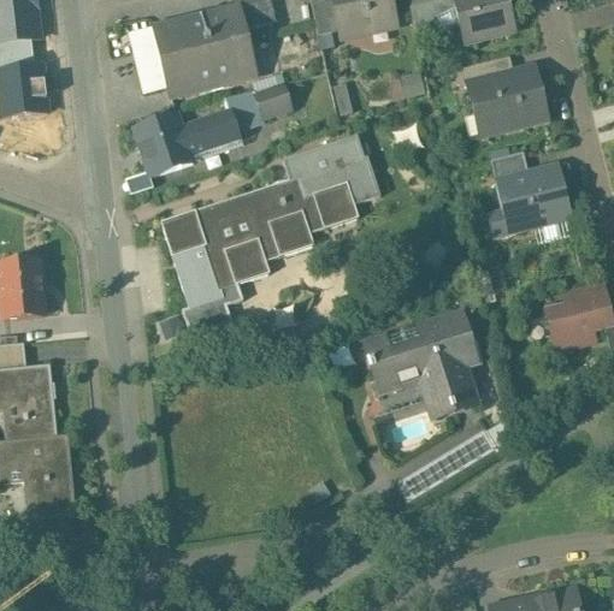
[(0,0),(0,39),(31,36),(42,35),(37,0),(0,0)]
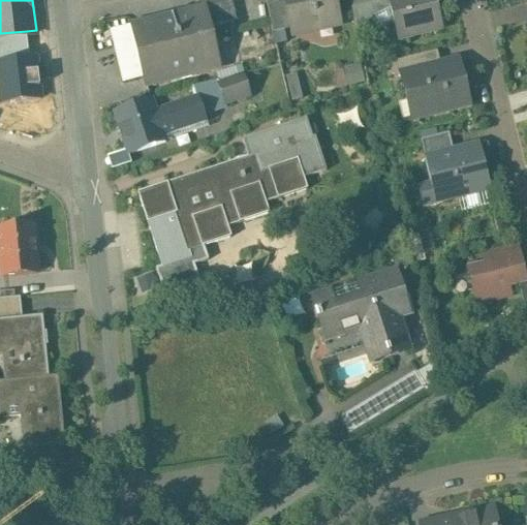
[(212,10),(207,11),(209,23),(237,16),(233,0),(210,0),(212,10)]
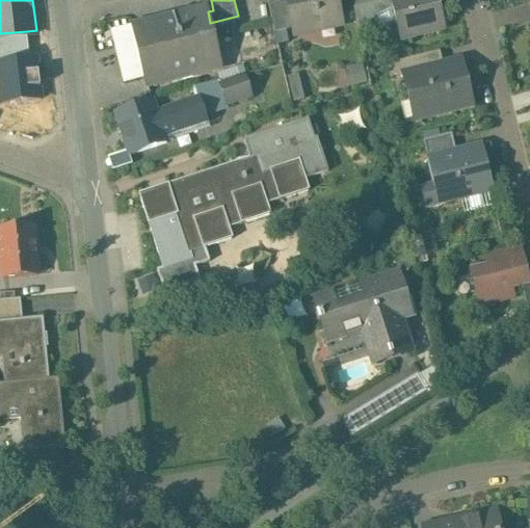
[(290,0),(297,28),(341,19),(337,0),(290,0)]
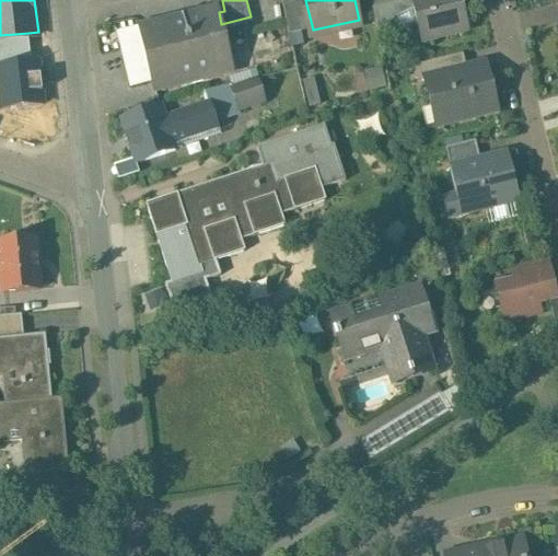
[(379,27),(396,23),(394,13),(414,3),(413,0),(380,0),(372,2),(379,27)]
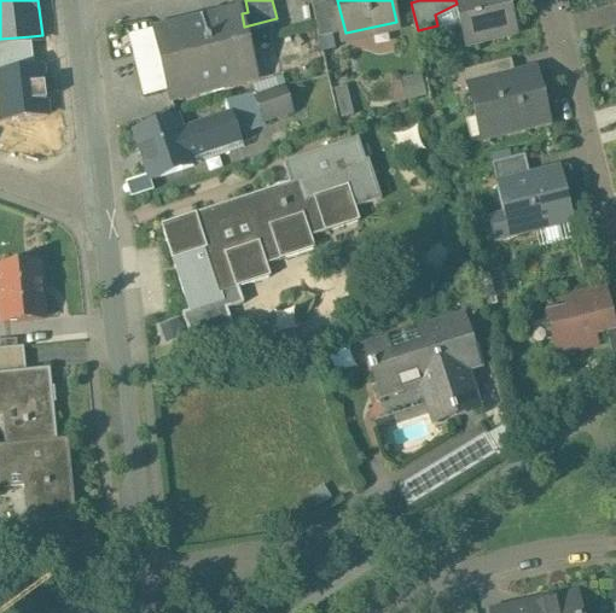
[(455,0),(457,4),(462,21),(466,41),(518,29),(511,0),(455,0)]
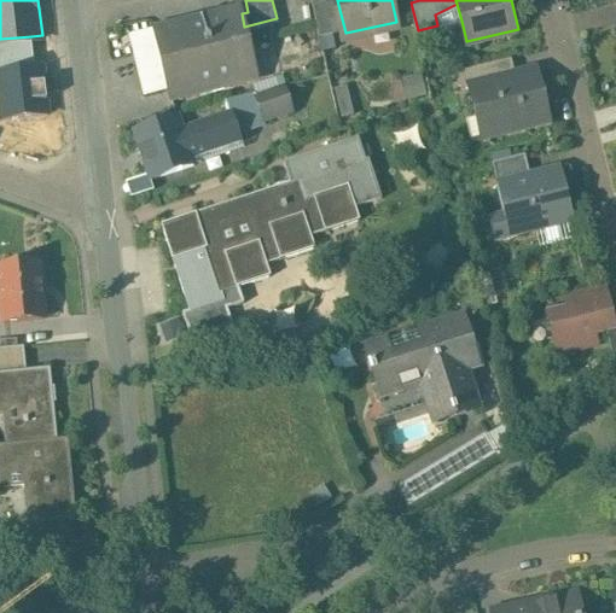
[(239,4),(155,25),(174,97),(207,91),(204,86),(255,74),(248,41),(244,27),(242,13),(239,4)]
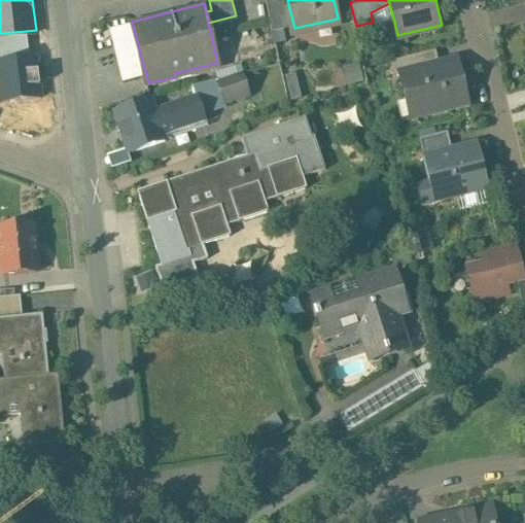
[(373,22),(393,18),(389,3),(371,12),(373,22)]
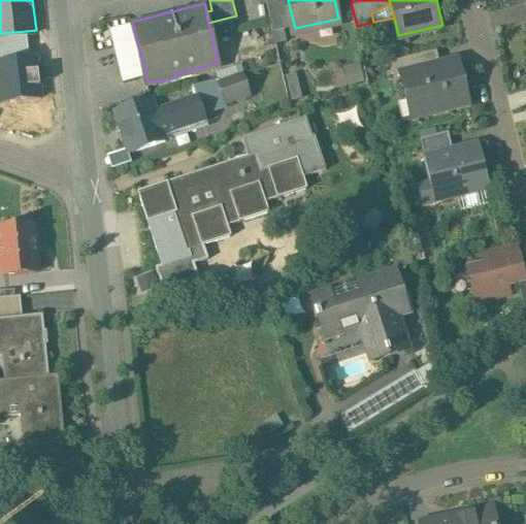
[(271,21),(211,35),(218,63),(277,47),(271,21)]
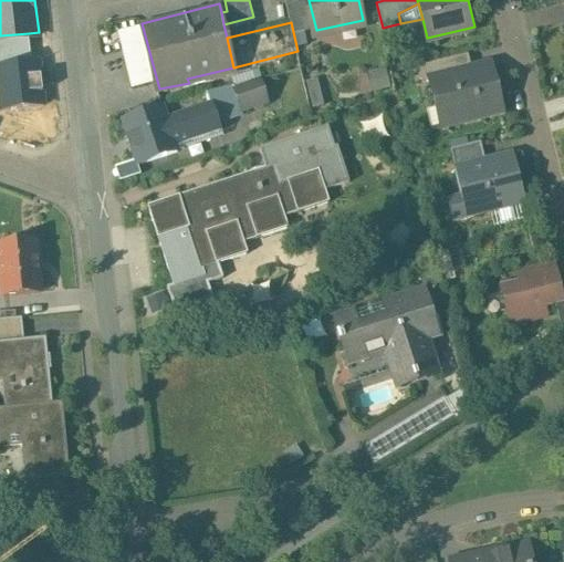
[(0,66),(32,63),(29,33),(0,35),(0,66)]
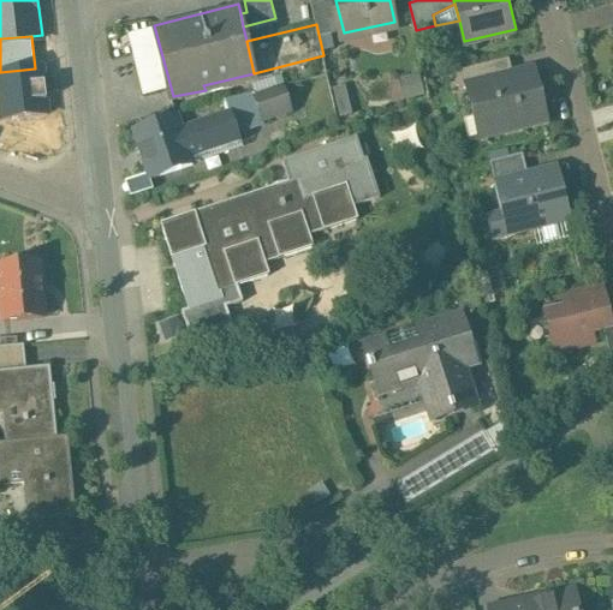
[(468,81),(494,73),(491,58),(454,67),(459,85),(468,83),(468,81)]
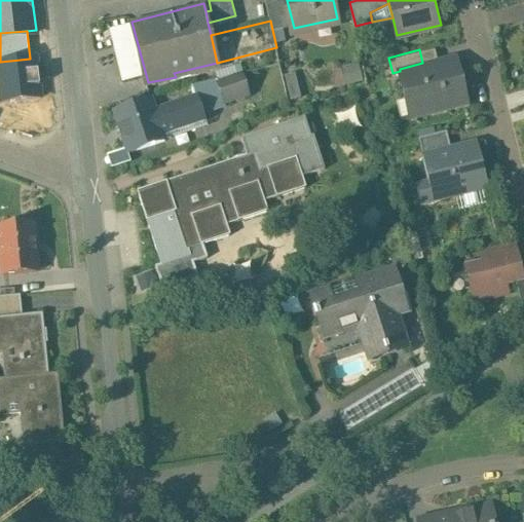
[(422,63),(400,69),(400,71),(411,115),(468,100),(455,54),(422,63)]
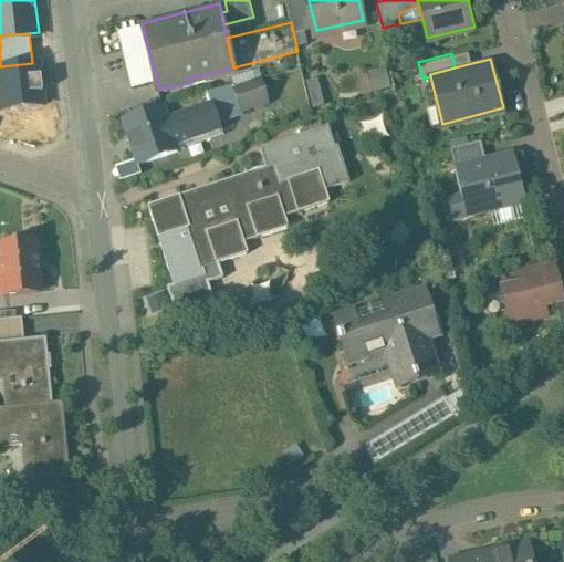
[(32,63),(0,66),(0,90),(2,107),(45,102),(41,62),(32,63)]
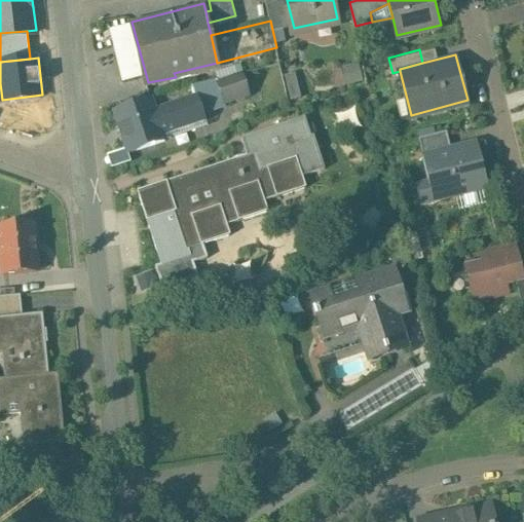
[(219,77),(224,98),(250,88),(244,70),(219,77)]
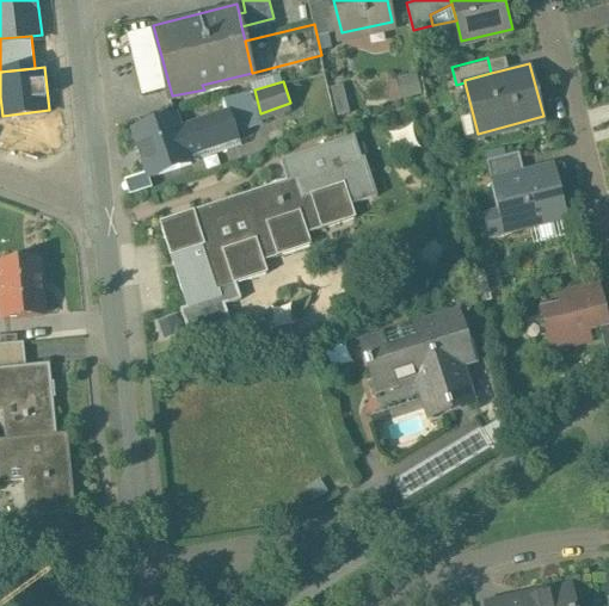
[(226,107),(232,124),(260,113),(254,90),(253,86),(222,94),(226,107)]
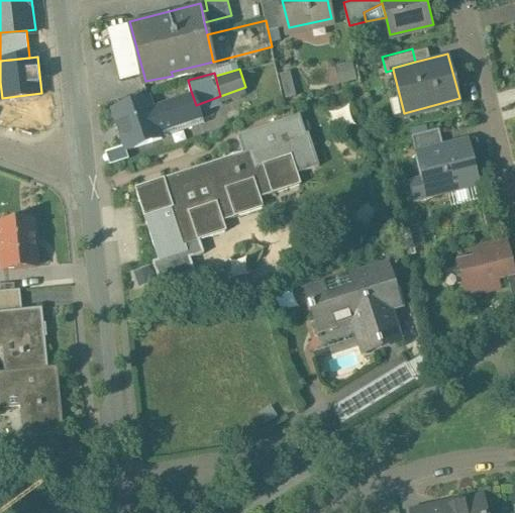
[(148,93),(112,106),(126,146),(162,133),(161,129),(200,114),(196,105),(191,91),(151,104),(148,93)]
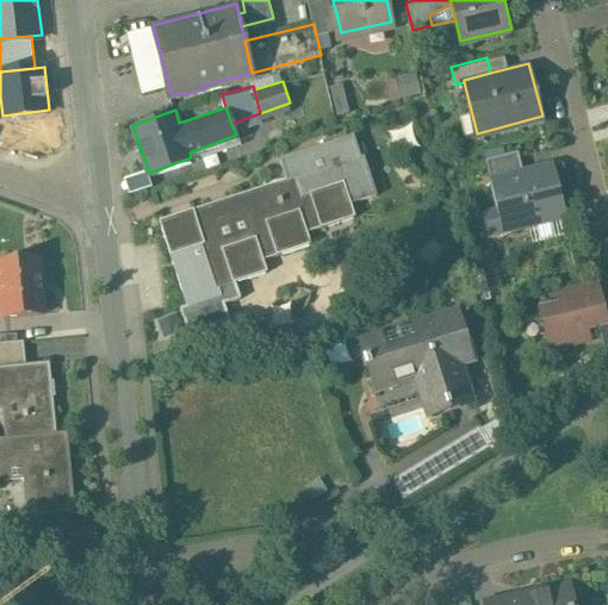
[(506,204),(510,224),(565,211),(553,162),(523,170),(517,148),(485,157),(498,206),(506,204)]
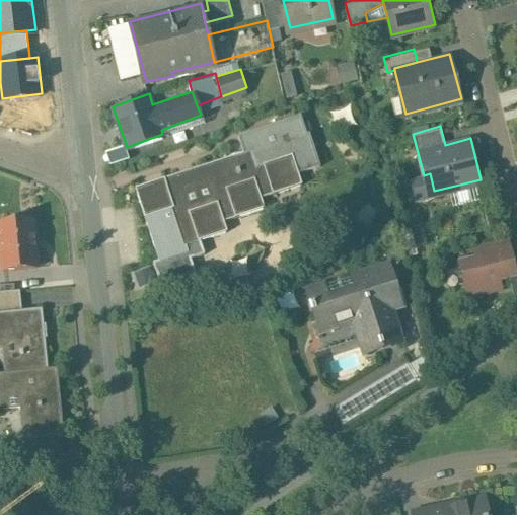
[(160,256),(152,260),(159,282),(196,271),(191,254),(205,250),(202,237),(227,228),(224,217),(265,205),(261,196),(302,181),(292,152),(256,162),(252,146),(136,185),(160,256)]
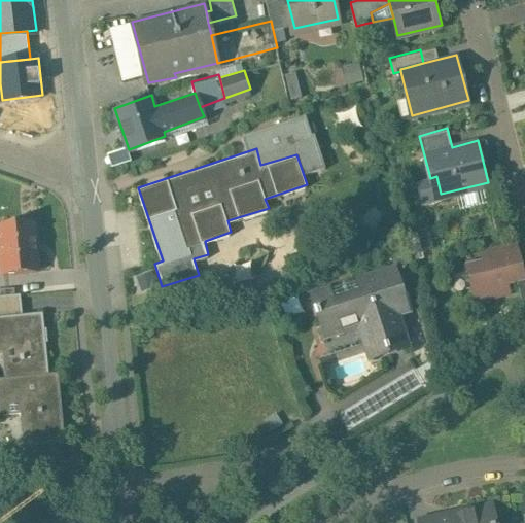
[(430,178),(417,181),(423,202),(442,197),(441,194),(436,176),(430,178)]
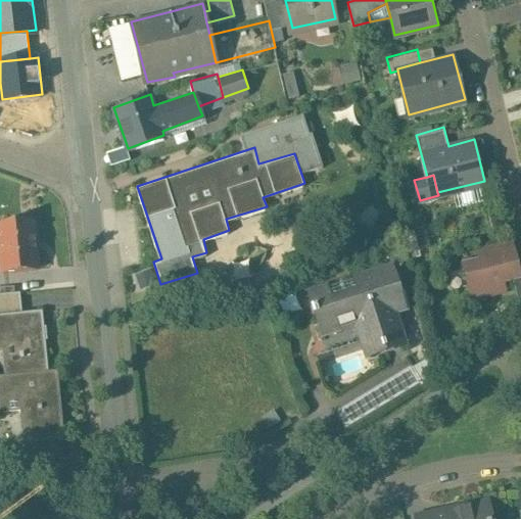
[(34,220),(0,222),(0,248),(2,268),(38,266),(34,220)]
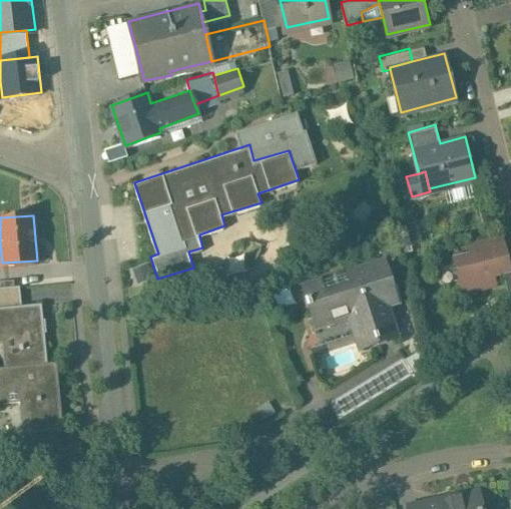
[(476,252),(458,259),(466,290),(484,285),(482,276),(506,269),(498,236),(473,243),(476,252)]
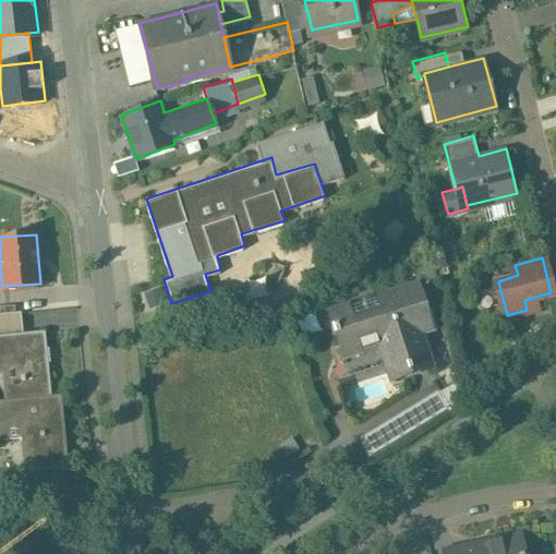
[(418,281),(333,309),(337,325),(331,326),(334,335),(339,334),(345,356),(382,344),(391,376),(433,363),(422,330),(432,328),(418,281)]
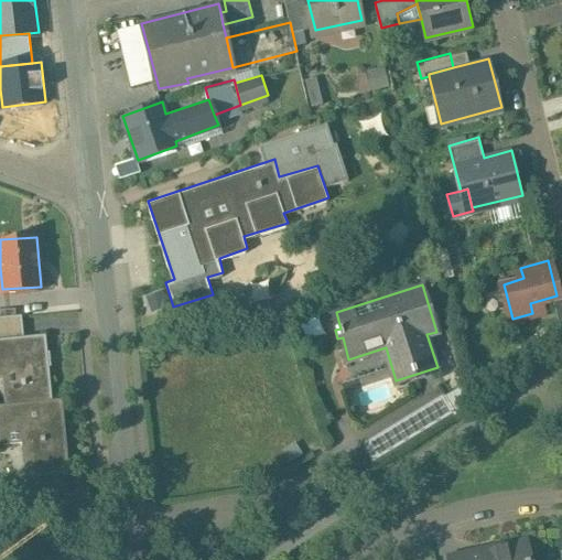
[(0,313),(0,336),(23,335),(22,313),(0,313)]
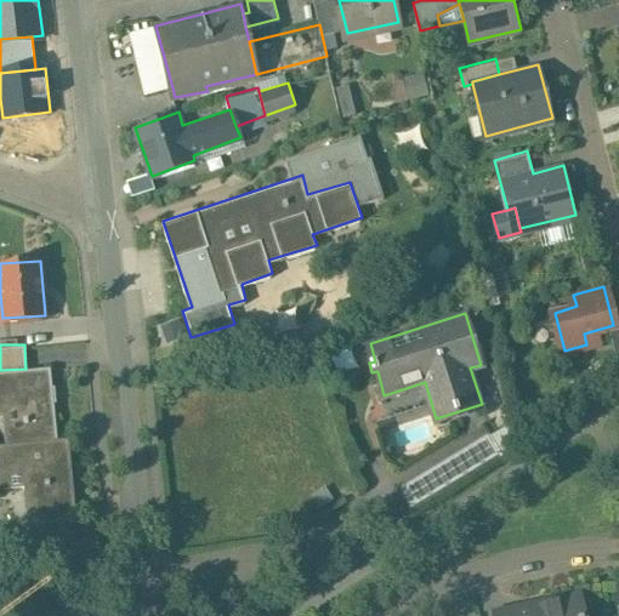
[(0,398),(4,398),(7,444),(58,439),(51,368),(26,369),(0,370),(0,398)]
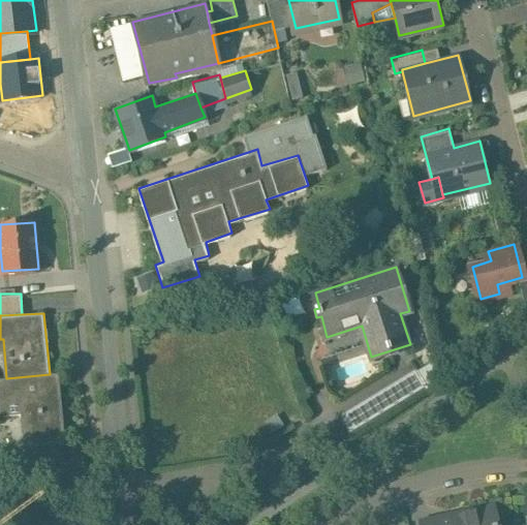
[(438,358),(341,417),(350,432),(444,375),(438,358)]
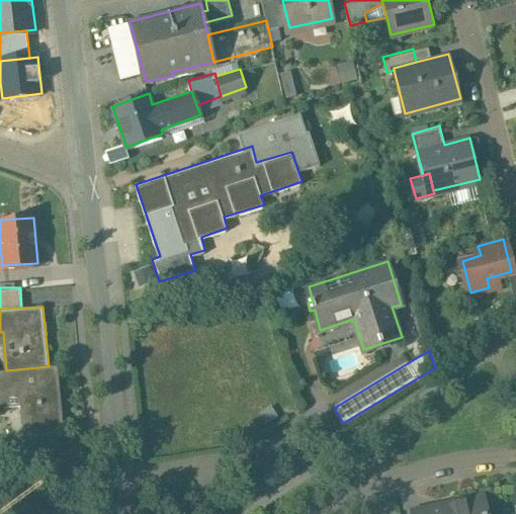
[(6,370),(0,370),(0,396),(21,396),(25,435),(58,433),(64,432),(57,365),(49,366),(6,370)]
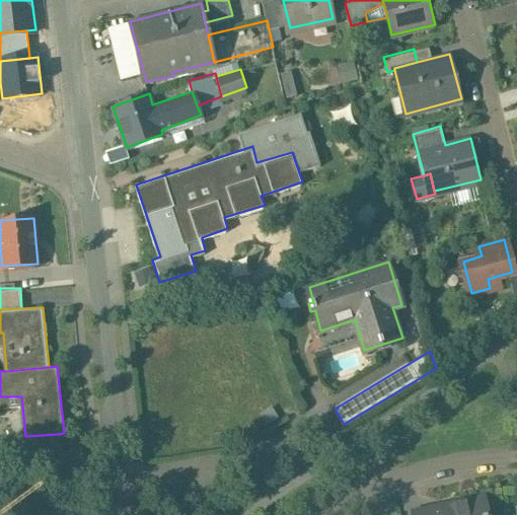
[(274,405),(259,414),(265,425),(280,416),(274,405)]
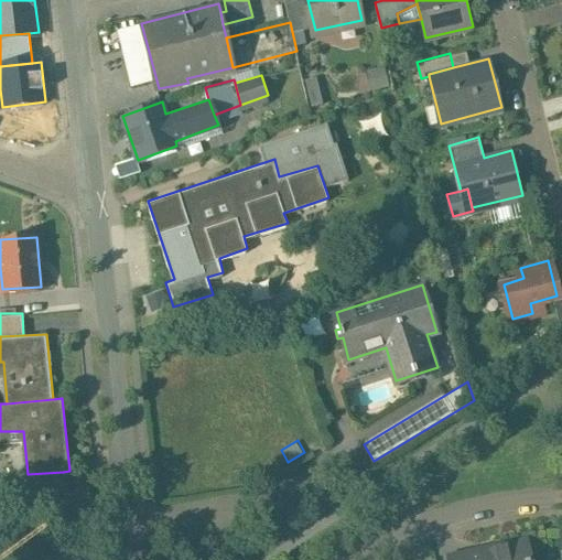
[(63,472),(28,474),(28,491),(65,488),(63,472)]
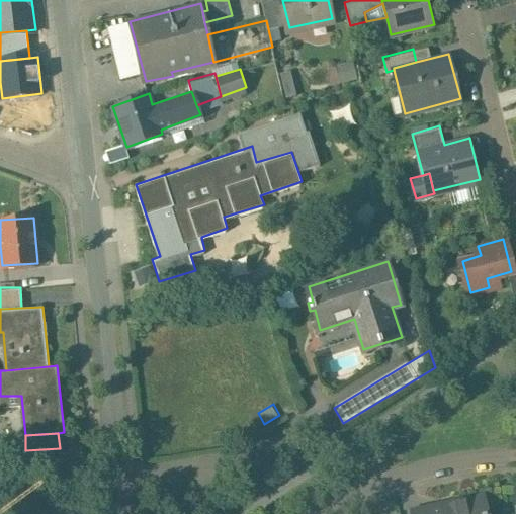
[(488,513),(484,494),(412,510),(412,513),(488,513)]
